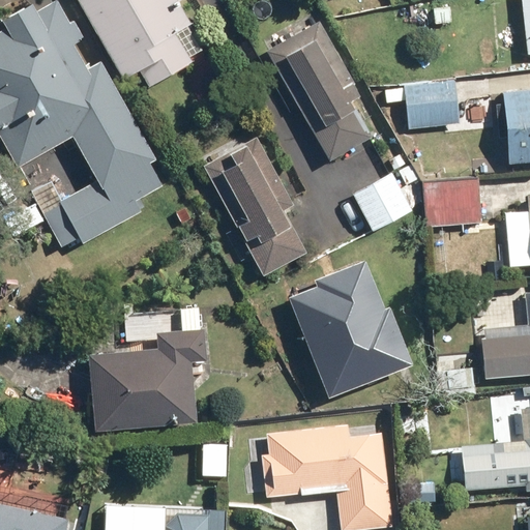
[(32,3),(3,20),(7,27),(0,31),(0,133),(18,165),(74,134),(97,177),(76,188),(64,168),(28,187),(60,245),(79,235),(82,241),(142,208),(136,199),(165,183),(151,158),(156,156),(102,59),(92,65),(56,0),(54,0),(36,9),(32,3)]
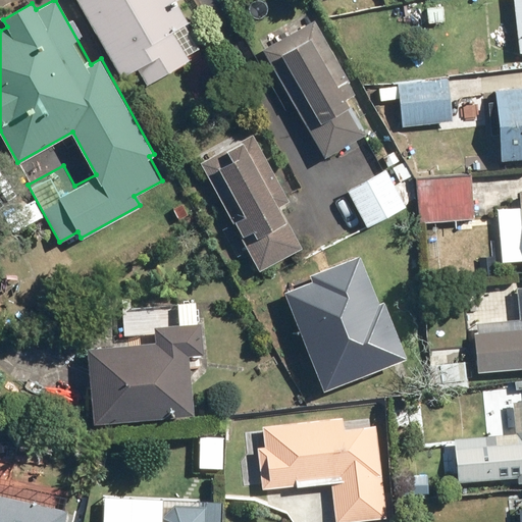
[(76,0),(123,76),(138,68),(147,85),(191,59),(173,31),(189,21),(175,0),(76,0)]
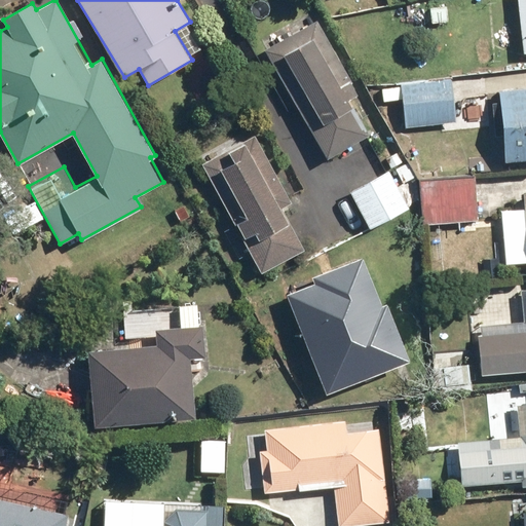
[(525,0),(513,0),(520,53),(525,51),(525,0)]
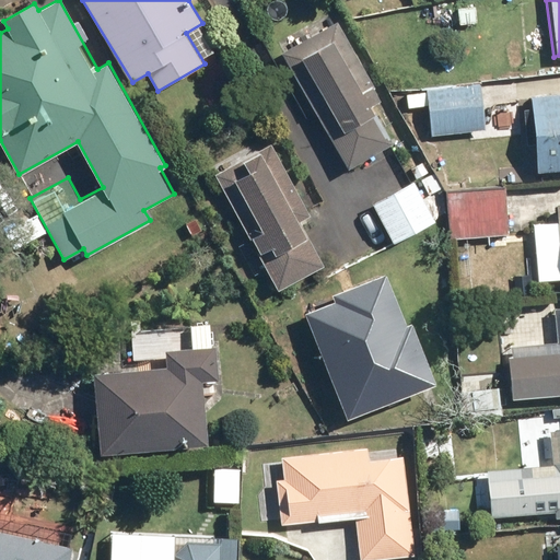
[(335,21),(278,54),(348,171),(394,143),(371,105),(382,98),(335,21)]
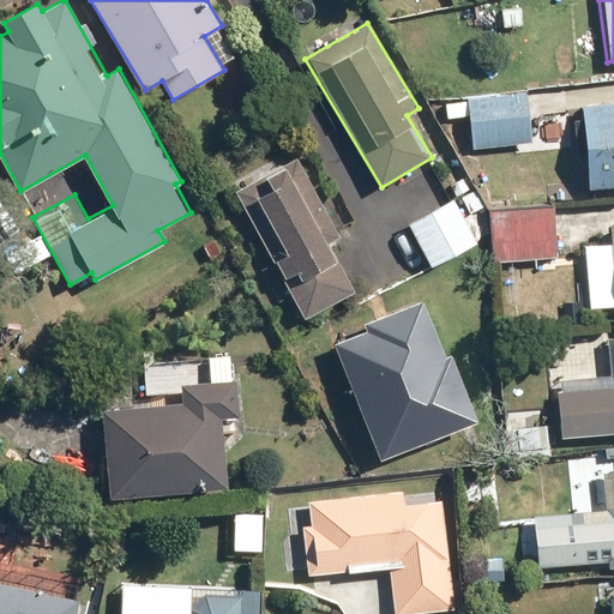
[(523,90),(462,97),(469,149),(529,142),(523,90)]
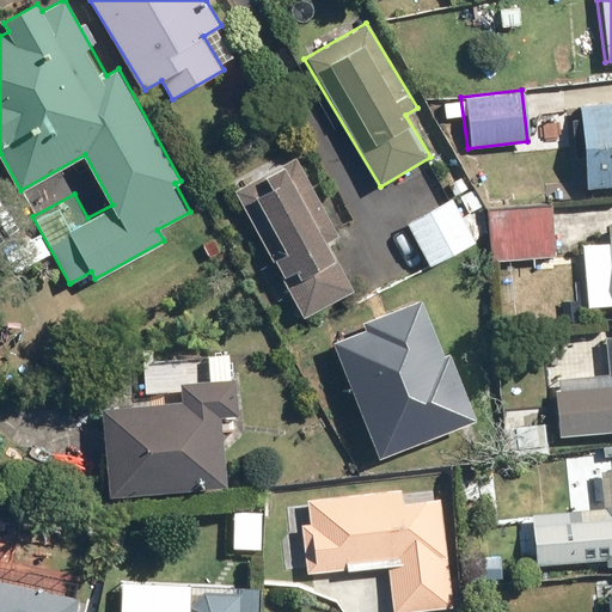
[(611,102),(575,106),(583,190),(611,187),(611,102)]
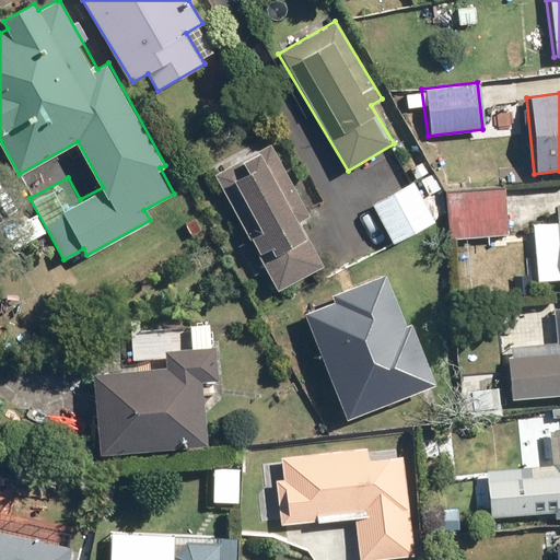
[(269,141),(213,173),(278,289),(324,264),(300,221),(311,214),(269,141)]
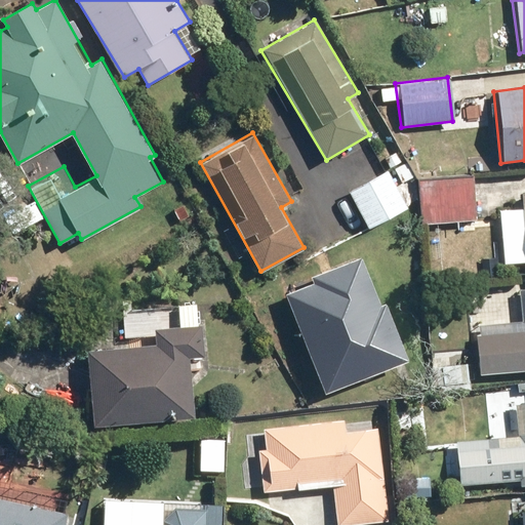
[(388,170),(348,190),(367,227),(406,207),(388,170)]
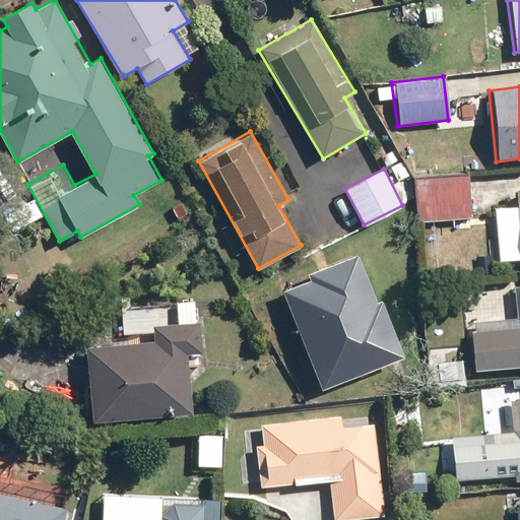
[(466,173),(411,177),(414,219),(469,215),(466,173)]
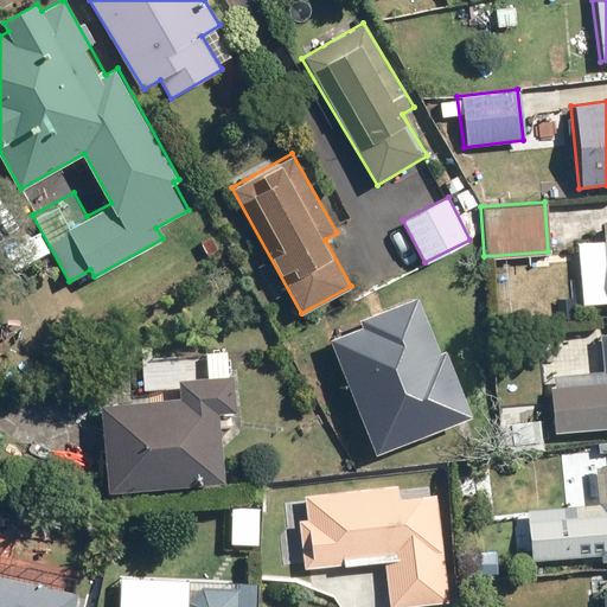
[(362,326),(331,338),(375,454),(473,417),(447,349),(439,352),(417,296),(359,318),(362,326)]
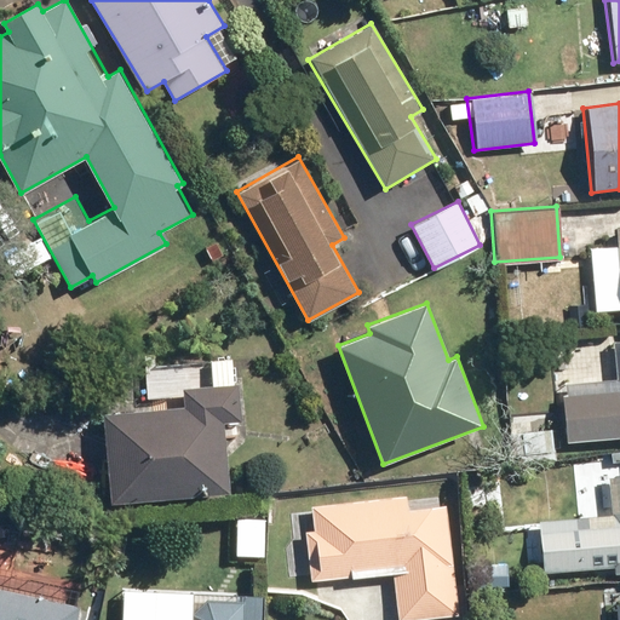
[(610,378),(556,383),(562,443),(619,437),(619,337),(607,339),(610,378)]
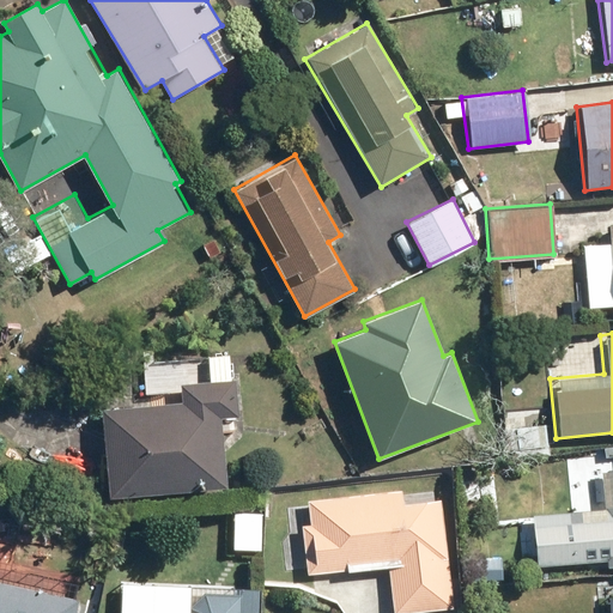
[(181,400),(101,407),(109,496),(230,485),(224,416),(238,413),(236,377),(180,382),(181,400)]
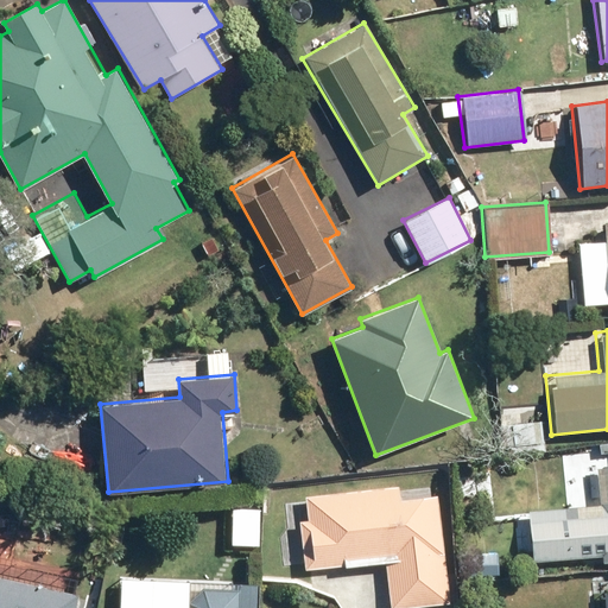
[(397,483),(305,494),(309,518),(297,520),(303,569),(382,559),(388,607),(450,600),(437,494),(398,499),(397,483)]
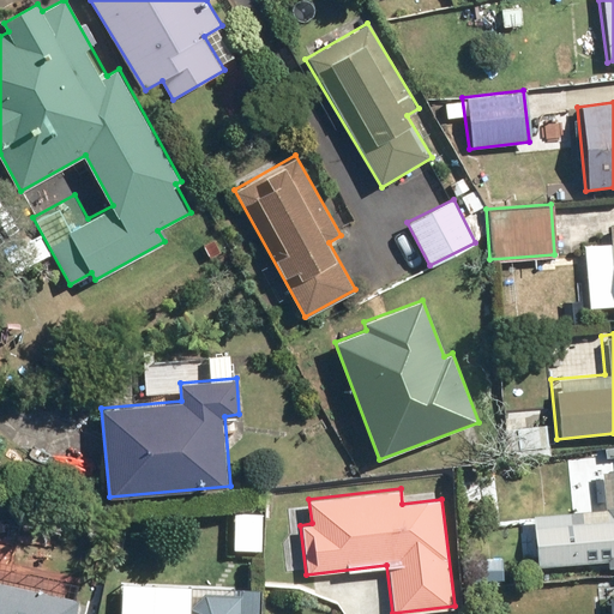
[(613,505),(602,507),(609,569),(613,567),(613,505)]
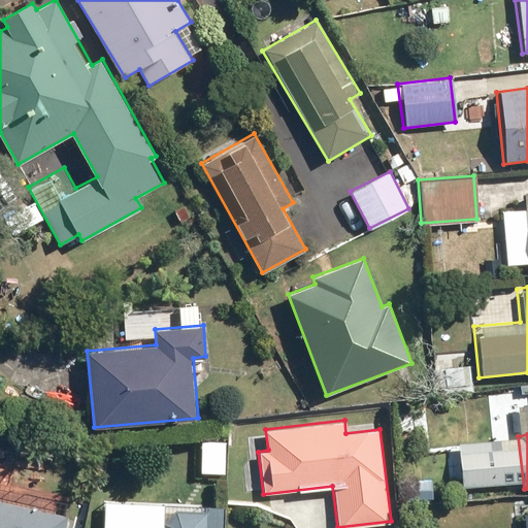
[(0,527),(65,527),(69,516),(0,499),(0,527)]
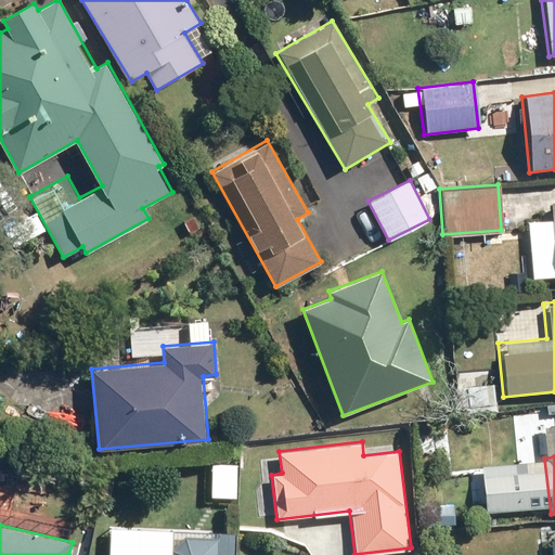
[(170,554),(103,554),(104,554),(103,554),(216,554),(218,538),(185,537),(170,550),(170,554)]
